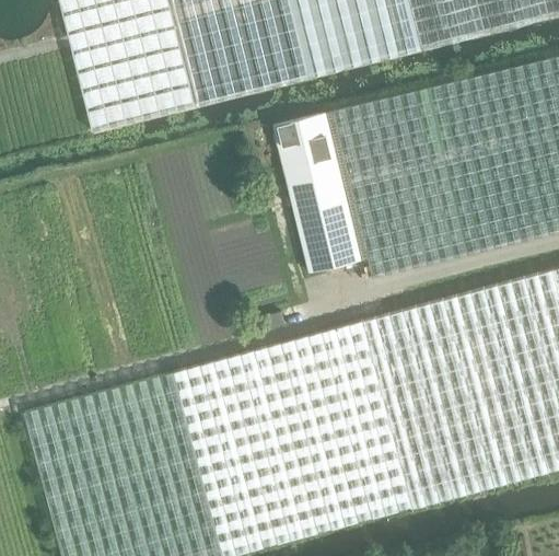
[(0,0),(0,38),(3,41),(15,41),(27,38),(37,33),(46,24),(50,13),(53,1),(51,0),(0,0)]
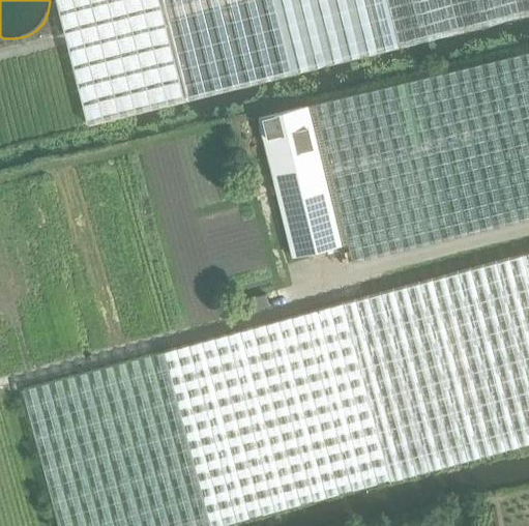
[(187,99),(163,0),(56,0),(88,124),(187,99)]
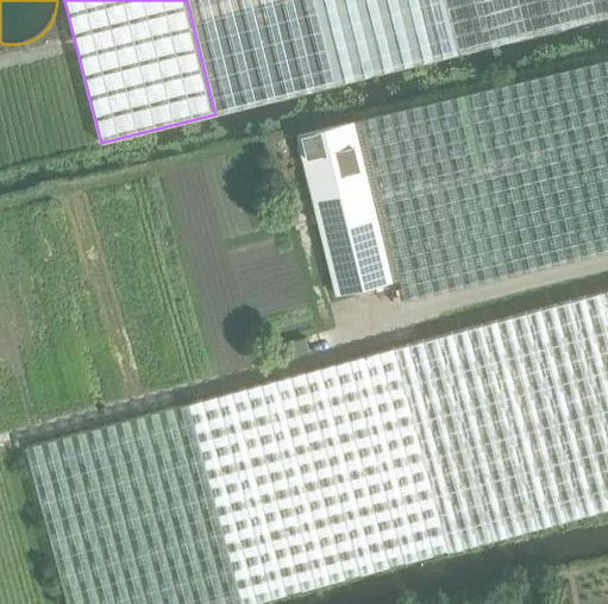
[(607,0),(187,0),(215,114),(333,86),(607,16),(607,0)]
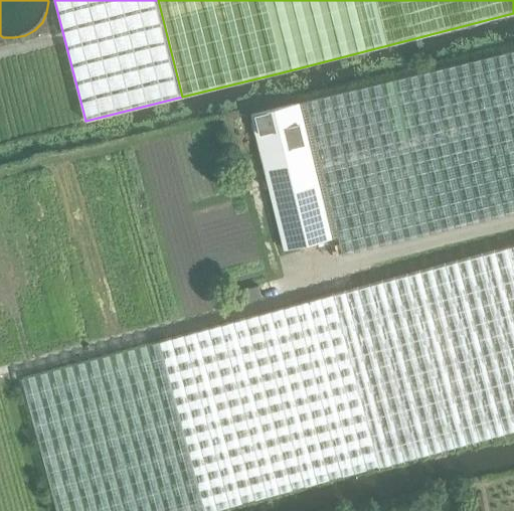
[(513,53),(300,106),(333,241),(339,239),(343,258),(513,213),(513,53)]
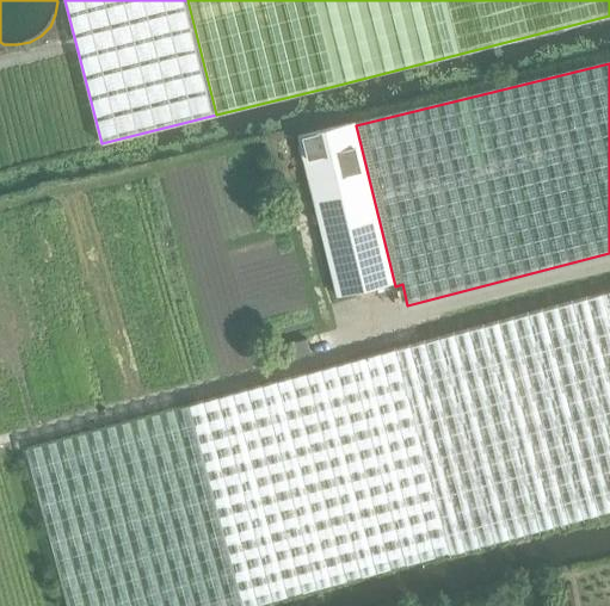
[(338,301),(356,296),(395,286),(356,125),(297,140),(338,301)]
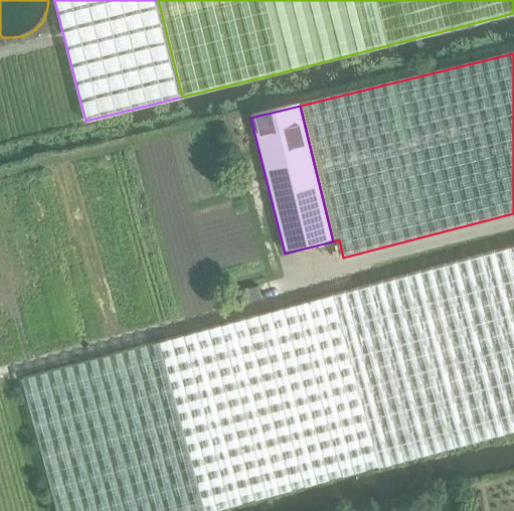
[(401,278),(332,296),(354,379),(378,468),(378,470),(401,464),(513,433),(513,246),(506,249),(401,278)]
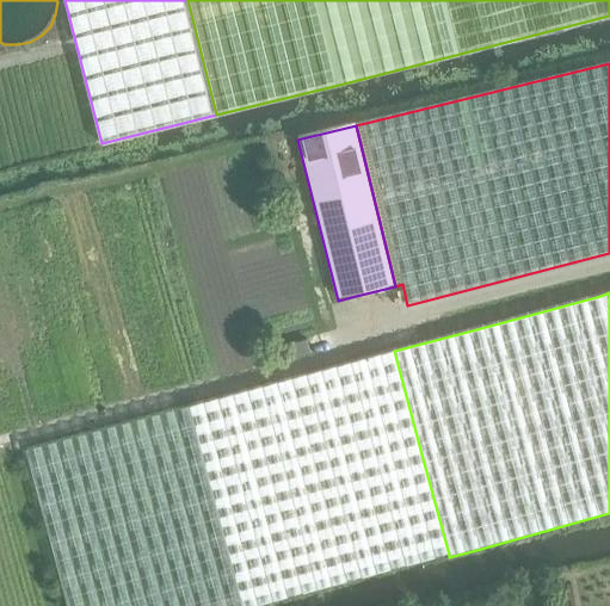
[(189,412),(42,451),(84,605),(257,605),(416,564),(449,555),(420,450),(394,351),(189,408),(189,412)]
